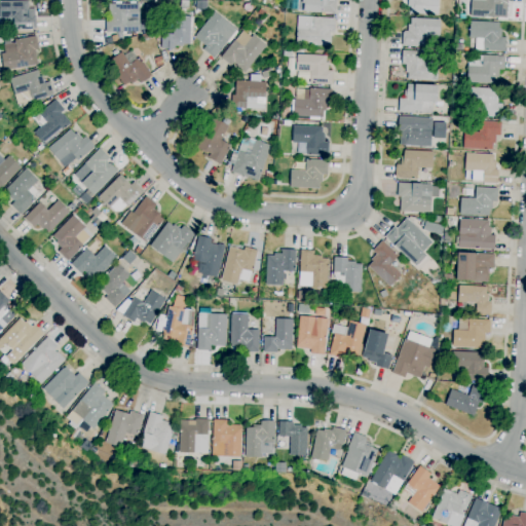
[(13,30),(13,25),(12,25),(11,21),(13,21),(13,19),(0,19),(0,0),(28,0),(29,9),(35,9),(36,29),(13,30)]
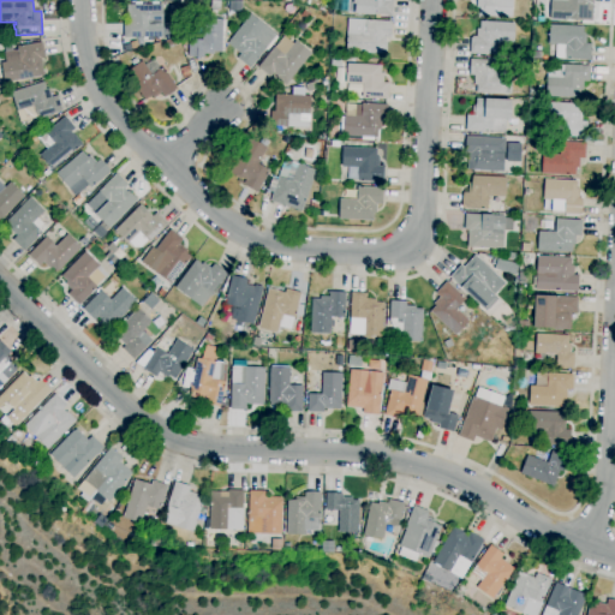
[(221,0),(220,10),(210,10),(212,0),(221,0)]
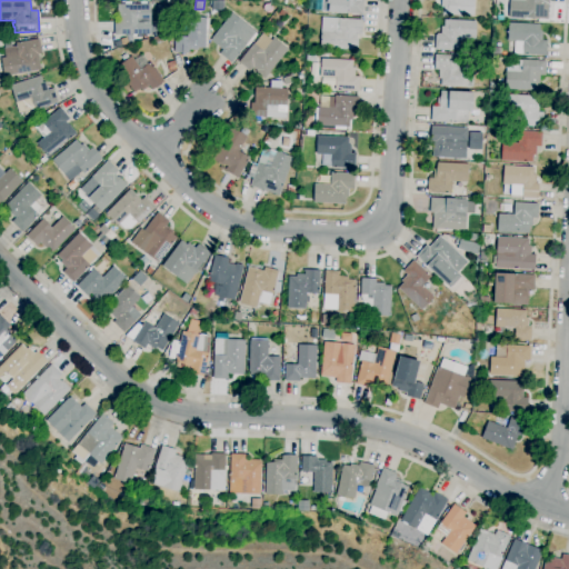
[(223,0),(223,10),(212,9),(212,0),(223,0)]
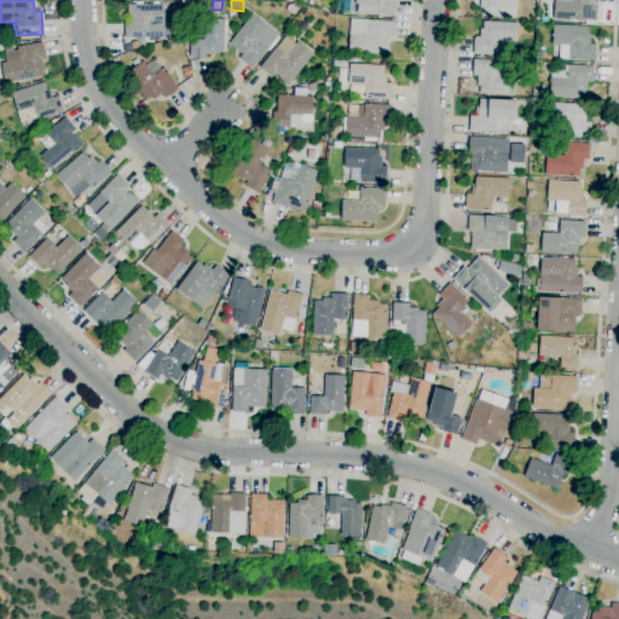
[(397,0),(395,16),(354,13),(354,0),(397,0)]
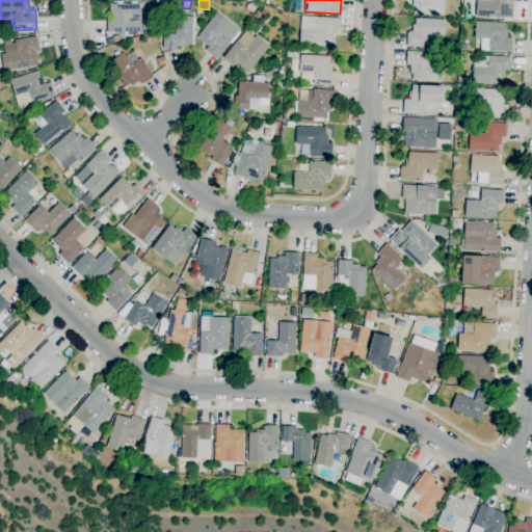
[(443,0),(443,16),(414,14),(415,7),(411,7),(411,0),(443,0)]
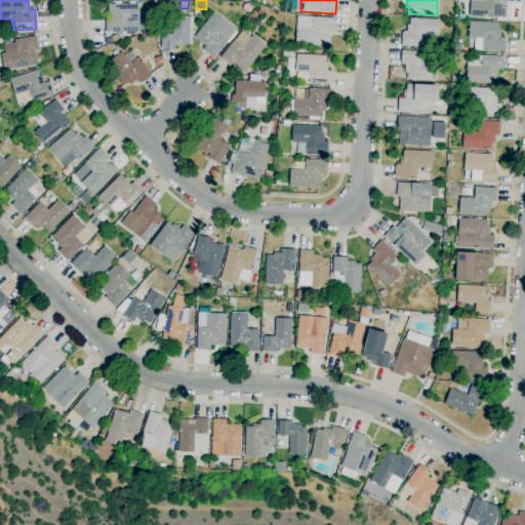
[(470,16),(470,0),(506,0),(506,18),(470,16)]
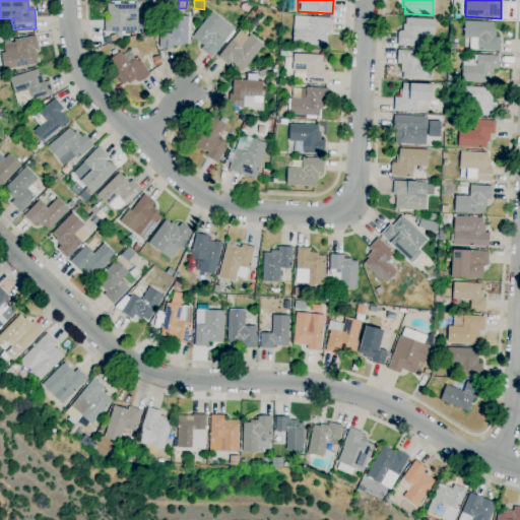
[(105,33),(104,18),(108,18),(107,4),(137,3),(138,31),(105,33)]
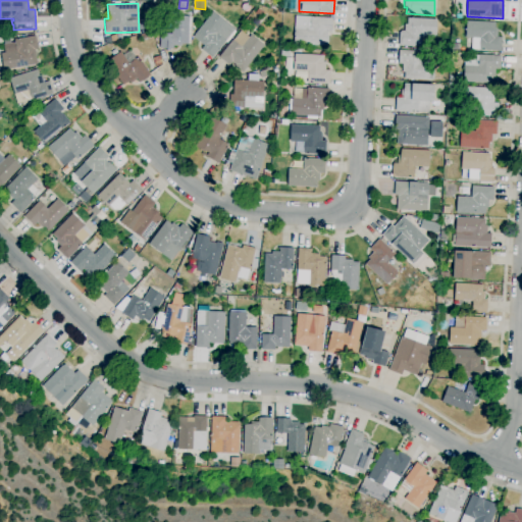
[(260,17),(254,13),(258,8),(263,12),(260,17)]
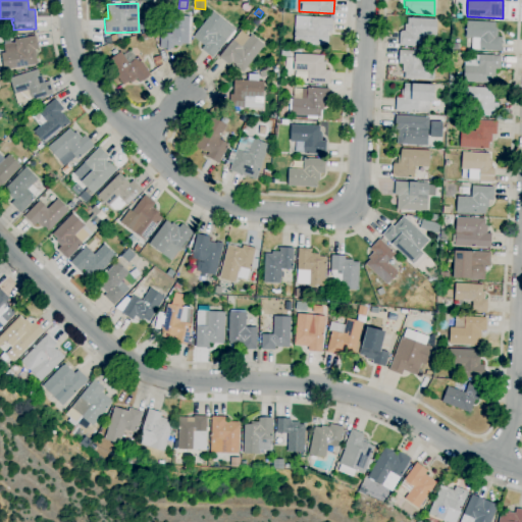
[(212,58),(201,49),(204,46),(193,37),(212,11),(235,30),(212,58)]
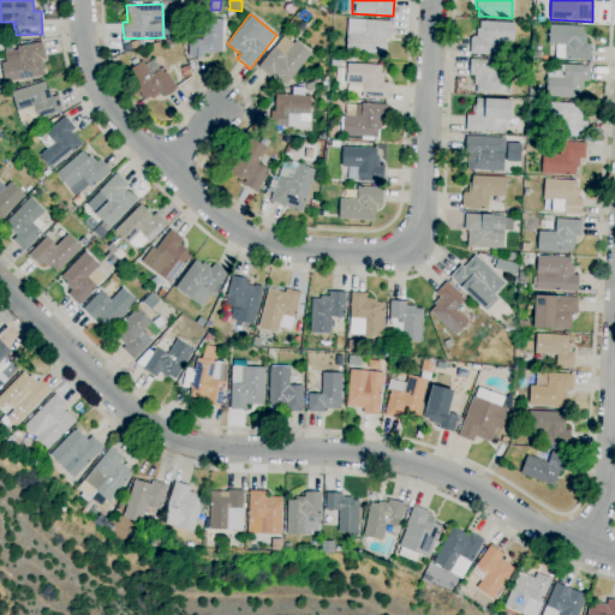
[(204,58),(187,57),(189,39),(202,40),(204,18),(224,19),(222,21),(226,21),(224,53),(221,53),(214,52),(214,55),(204,54),(204,58)]
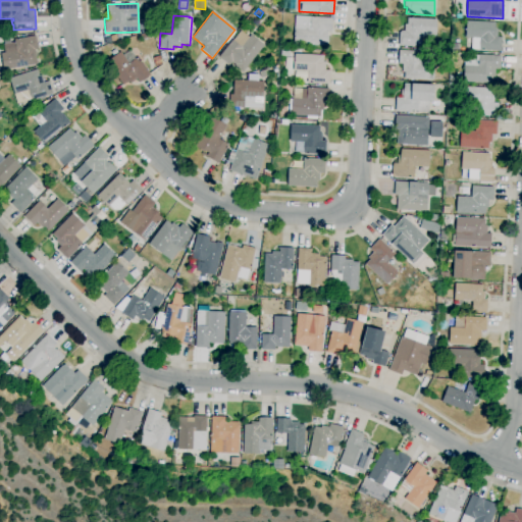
[(327,46),(293,45),(295,16),(332,18),(331,32),(327,32),(327,35),(328,35),(327,46)]
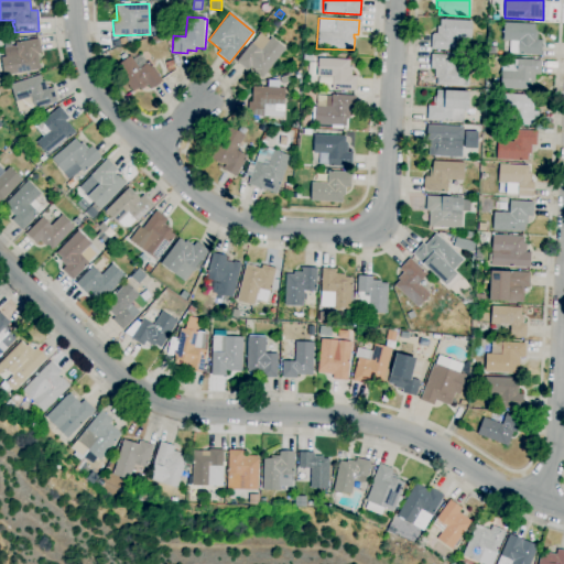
[(455,51),(431,50),(431,34),(433,34),(433,33),(436,33),(436,26),(440,26),(440,20),(472,21),(472,39),(455,39),(455,51)]
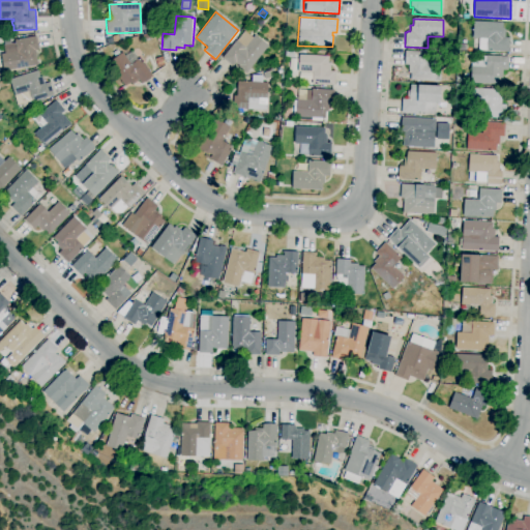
[(509,52),(487,51),(488,39),(473,38),(473,22),(503,23),(503,29),(505,29),(505,38),(509,38),(509,52)]
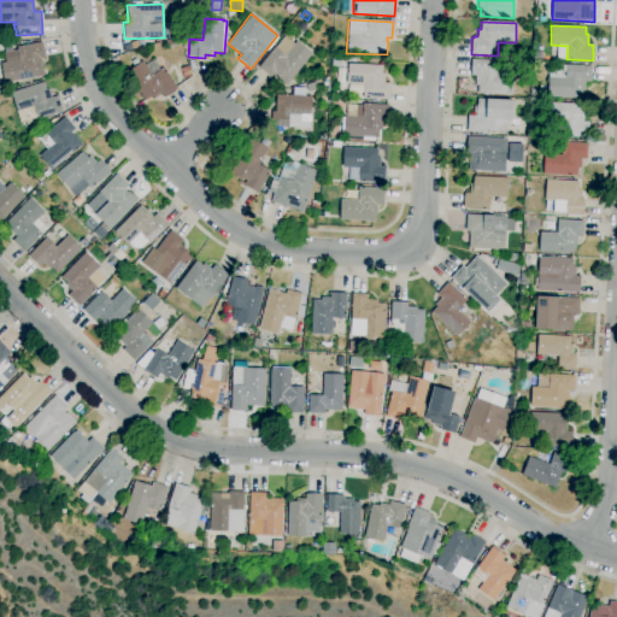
[(287,86),(277,77),(278,76),(275,74),(271,78),(258,68),(275,47),(276,47),(285,36),(294,43),(297,41),(312,53),(287,86)]
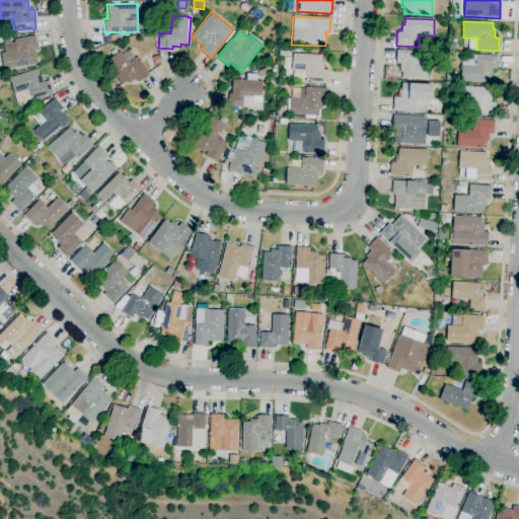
[(141,42),(139,34),(144,32),(144,33),(150,31),(152,36),(146,39),(146,40),(141,42)]
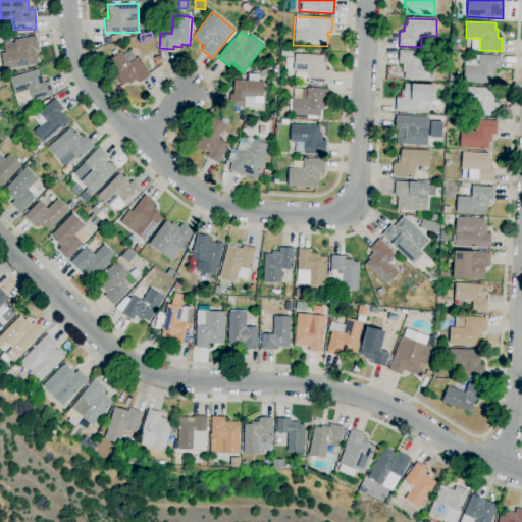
[(3,70),(0,53),(5,52),(3,44),(14,42),(14,40),(36,36),(38,49),(35,50),(38,64),(3,70)]
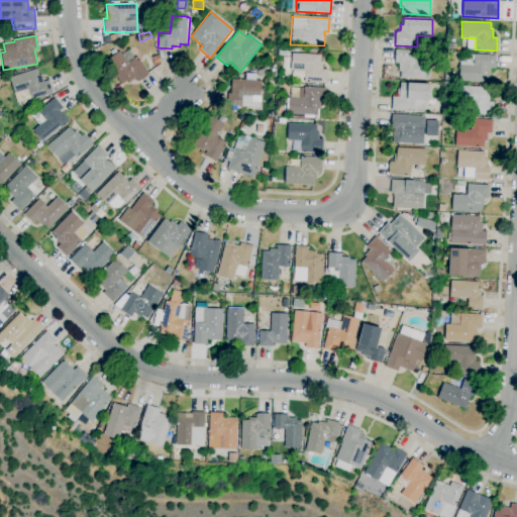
[(122,85),(106,61),(112,56),(109,52),(114,48),(117,53),(119,52),(122,55),(130,49),(135,58),(137,56),(149,75),(146,76),(147,77),(140,81),(140,80),(137,82),(135,79),(129,83),(127,81),(122,85)]
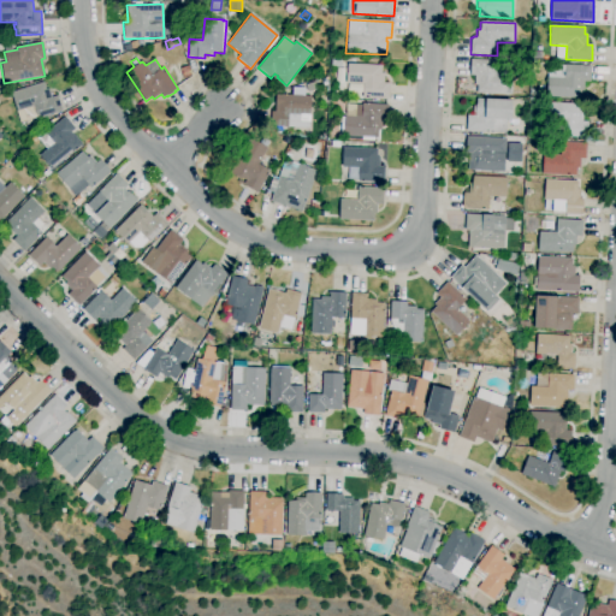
[(511,95),(477,93),(478,86),(474,86),(475,76),(469,76),(471,59),(497,61),(496,73),(513,75),(511,95)]
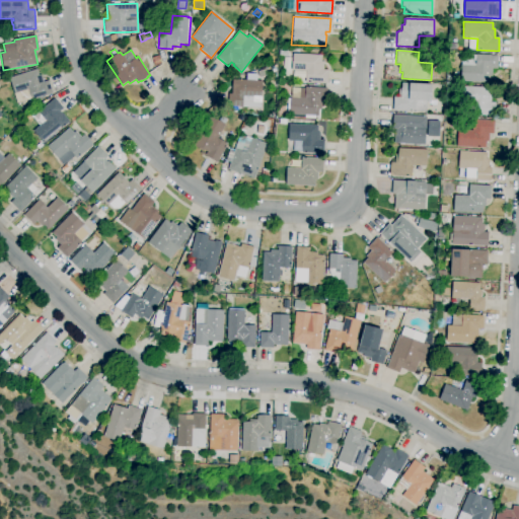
[(327,83),(305,82),(306,71),(292,71),(293,54),(321,55),(321,62),(323,62),(323,70),(328,70),(327,83)]
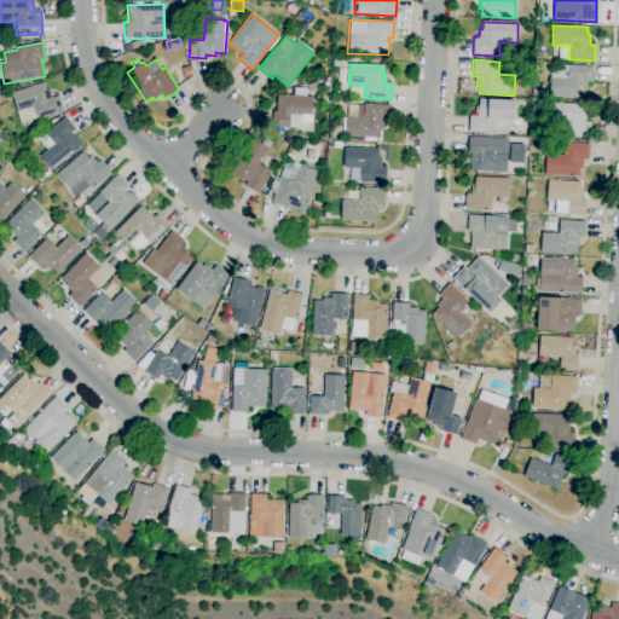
[(584,99),(549,98),(550,64),(567,65),(594,67),(593,82),(586,81),(586,90),(584,90),(584,99)]
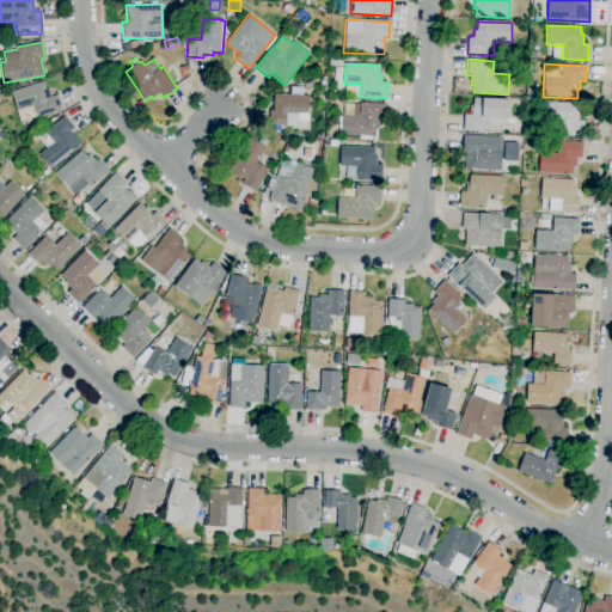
[(182,78),(178,67),(187,66),(189,75),(182,78)]
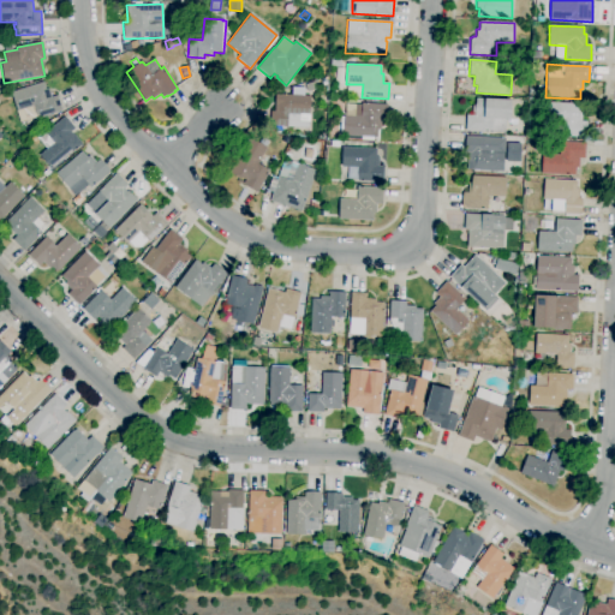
[(37,119),(36,118),(31,119),(29,112),(34,109),(34,108),(29,111),(28,108),(17,112),(11,93),(43,82),(47,89),(48,89),(52,99),(57,96),(63,111),(37,119)]
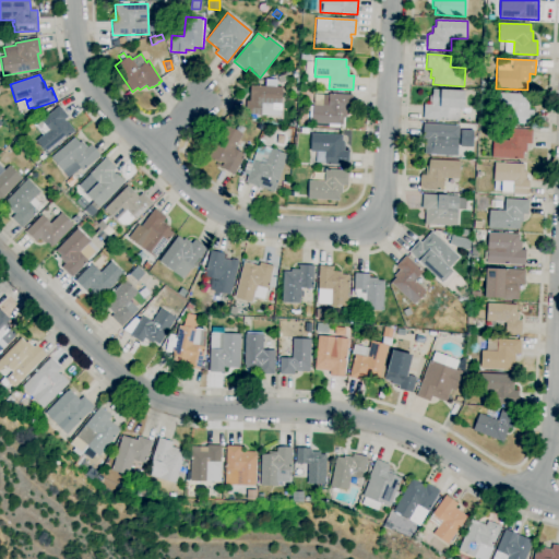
[(281,117),(246,115),(246,100),(249,100),(250,85),(265,86),(265,80),(276,80),(276,86),(282,87),(281,117)]
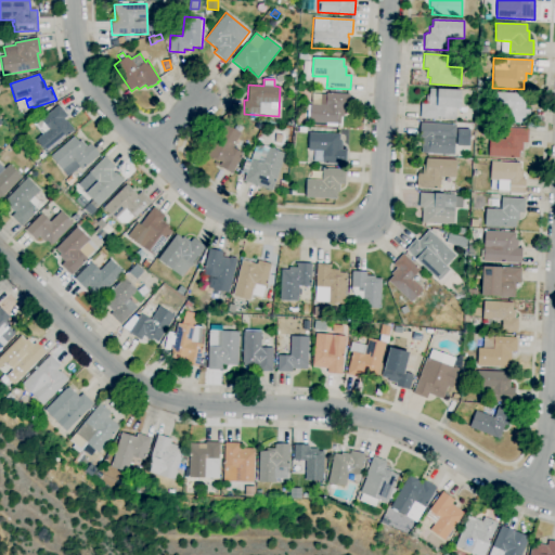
[(455,120),(420,118),(421,104),(425,104),(426,95),(429,97),(429,89),(461,90),(460,108),(456,107),(455,120)]
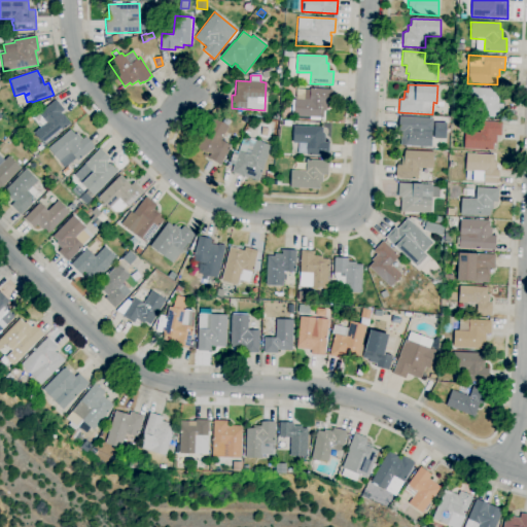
[(502,118),(480,117),(481,105),(466,104),(467,88),(497,89),(497,96),(499,96),(498,104),(503,104),(502,118)]
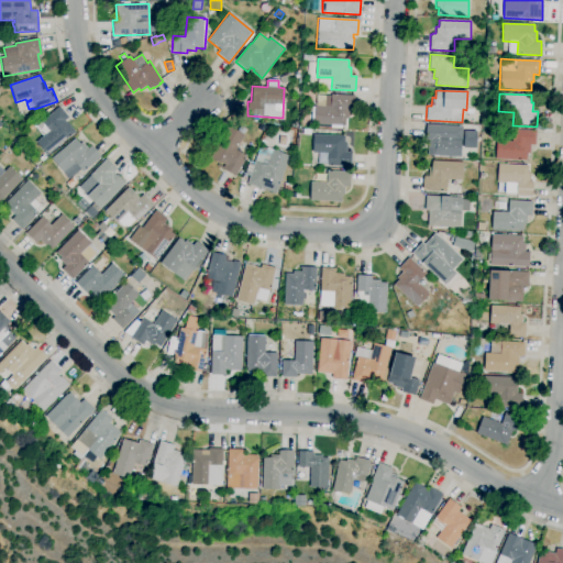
[(343,129),(315,128),(315,123),(311,123),(312,107),(315,107),(315,106),(317,107),(317,96),(331,96),(331,95),(355,96),(354,110),(349,110),(349,119),(346,119),(345,125),(343,125),(343,129)]
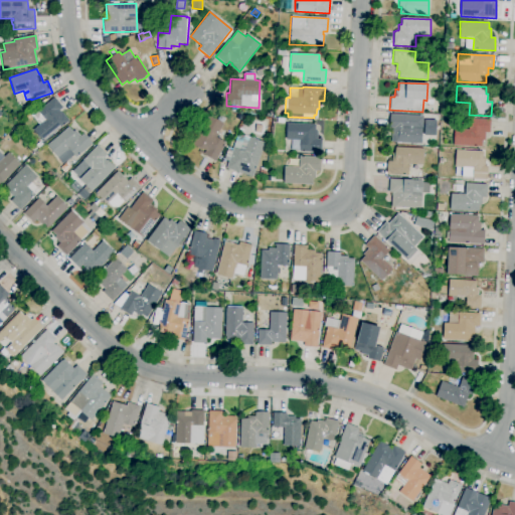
[(62,108),(59,111),(62,114),(62,113),(69,121),(43,143),(32,130),(39,125),(32,117),(54,98),(62,108)]
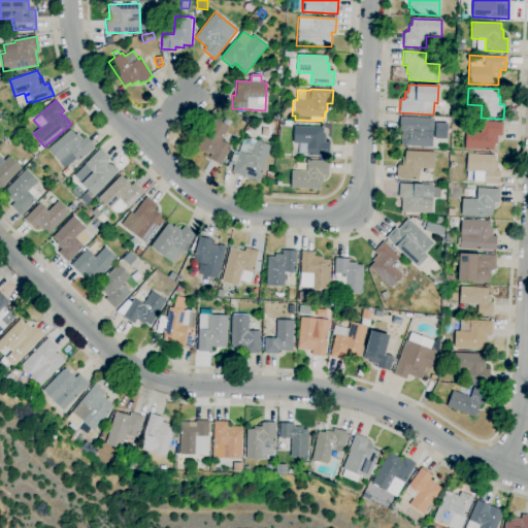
[(432,147),(401,146),(402,131),(399,131),(400,118),(433,119),(432,147)]
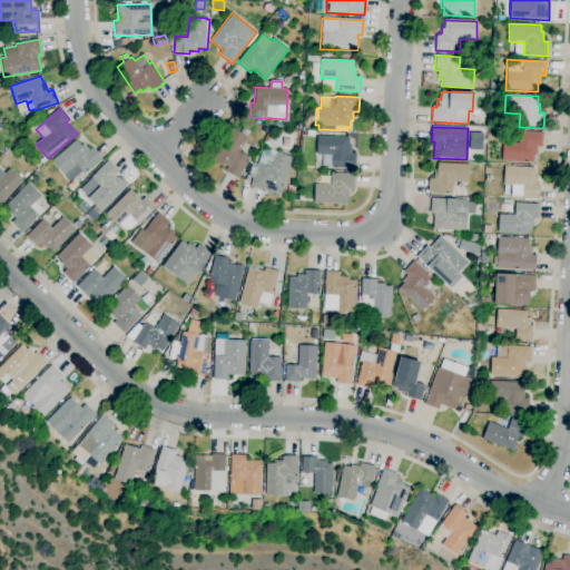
[(238,178),(227,172),(226,173),(218,168),(220,166),(226,169),(228,167),(224,165),(223,166),(213,160),(231,128),(247,137),(238,151),(249,158),(238,178)]
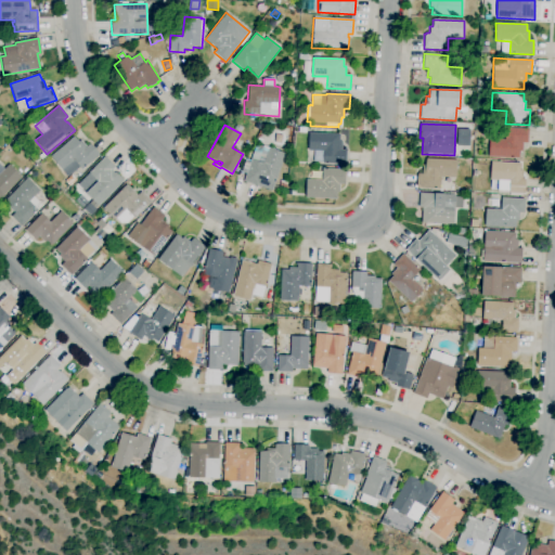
[(528,144),(523,144),(523,152),(519,152),(519,158),(489,157),(489,139),(504,140),(505,128),(529,129),(528,144)]
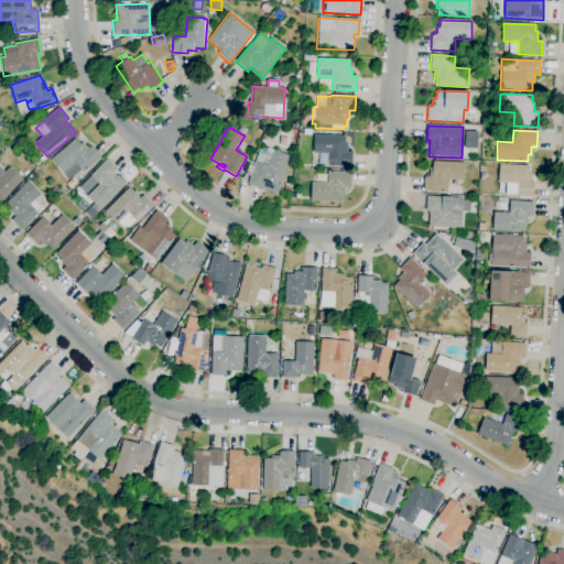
[(475,148),(476,131),(463,131),(462,148),(475,148)]
